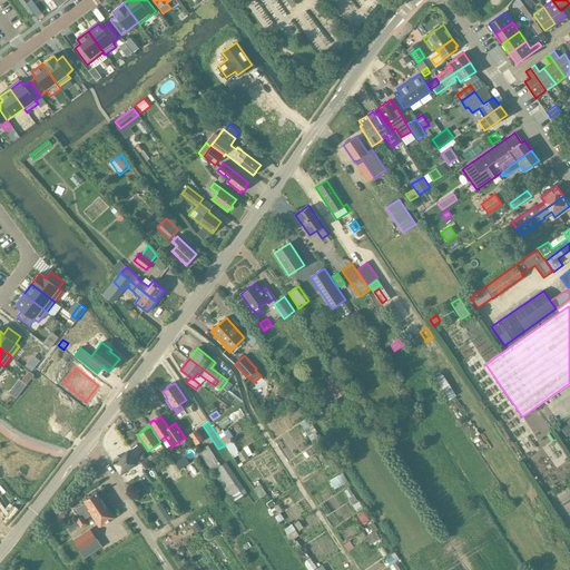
[(307,426),(304,429),(308,435),(313,432),(308,425),(307,426)]
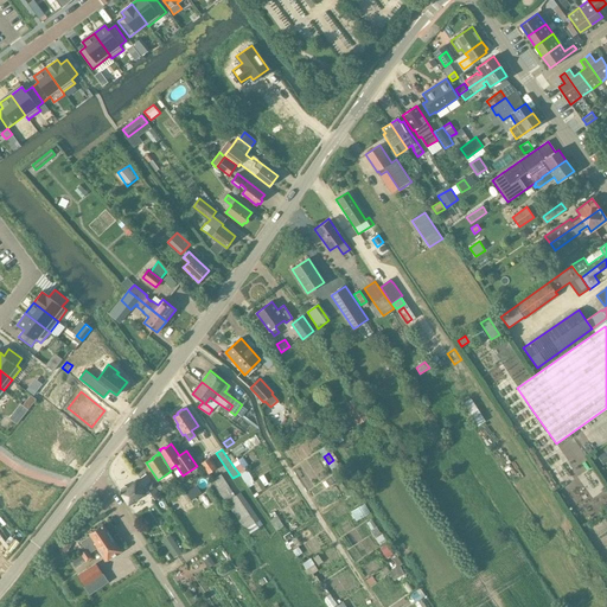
[(208,473),(209,474),(217,467),(210,457),(202,462),(208,473)]
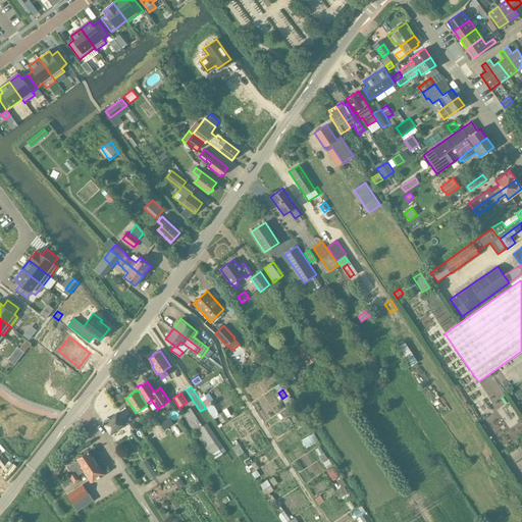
[(209,394),(200,400),(206,408),(211,415),(217,411),(212,403),(214,402),(209,394)]
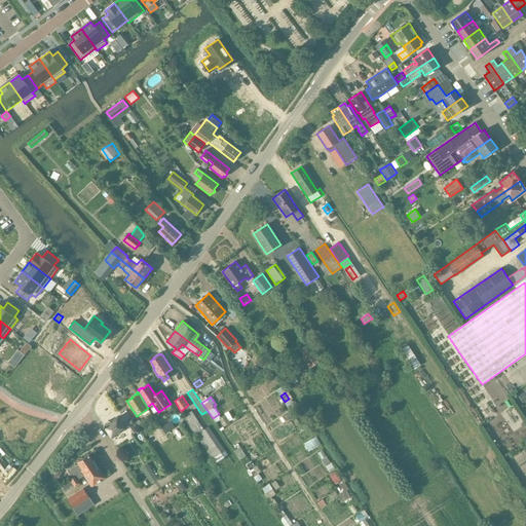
[(293,403),(287,406),(290,411),(296,408),(293,403)]
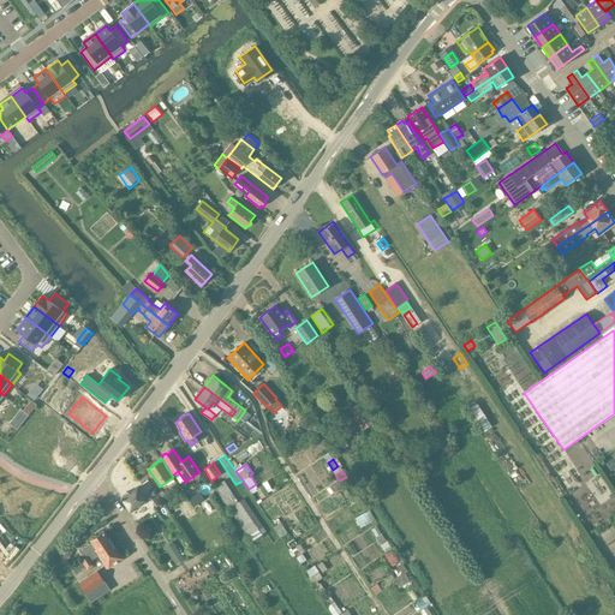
[(224,481),(214,487),(228,508),(238,502),(224,481)]
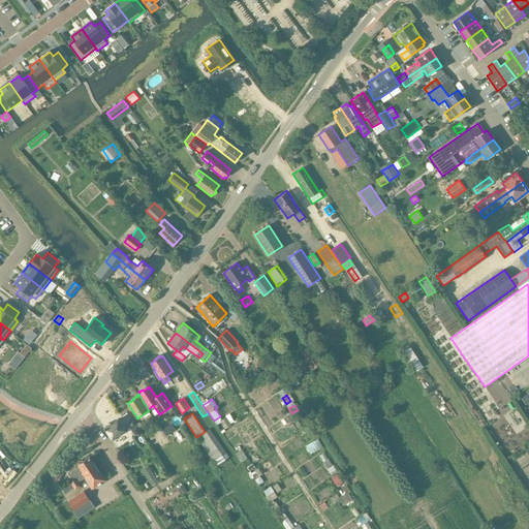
[(300,414),(293,418),(300,428),(306,424),(300,414)]
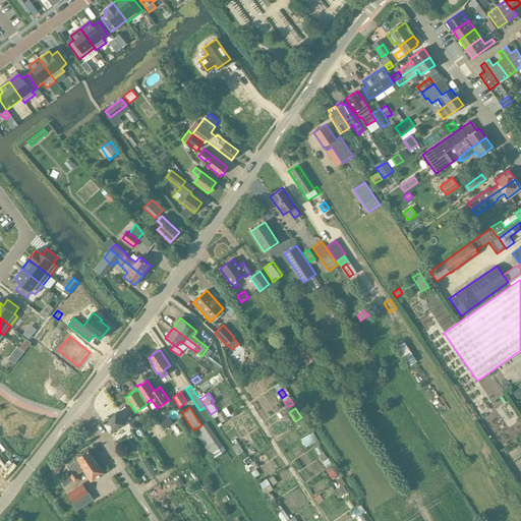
[(223,411),(217,414),(222,422),(227,418),(226,416),(223,411)]
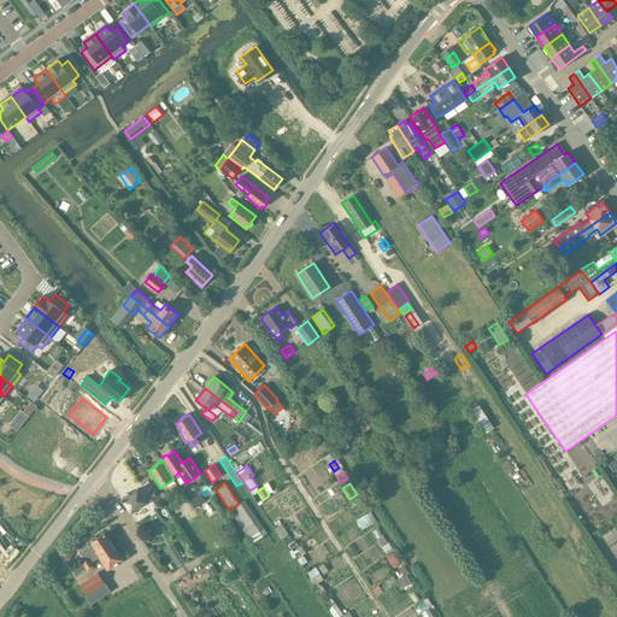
[(131,513),(148,501),(140,488),(129,494),(125,494),(125,497),(122,499),(125,506),(127,506),(131,513)]
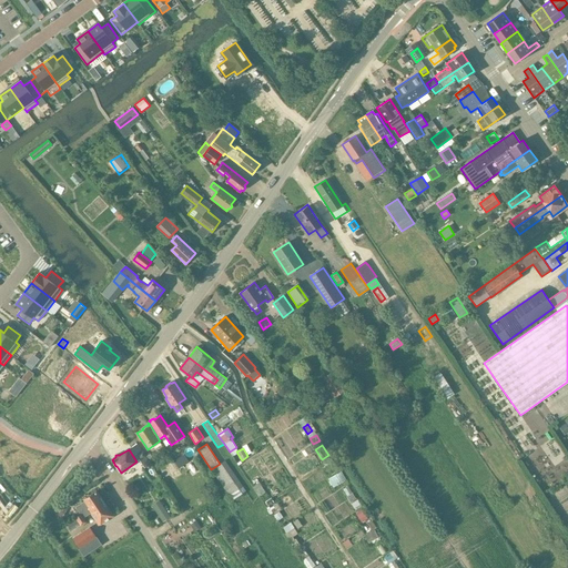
[(150,464),(149,462),(145,457),(140,460),(144,468),(150,464)]
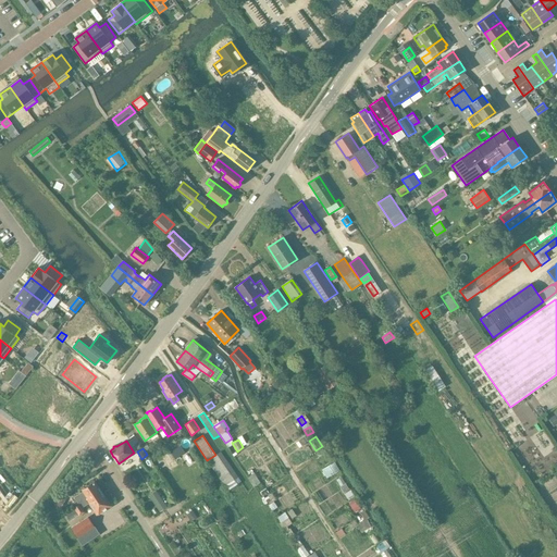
[(215,455),(207,460),(227,491),(242,481),(221,452),(215,455)]
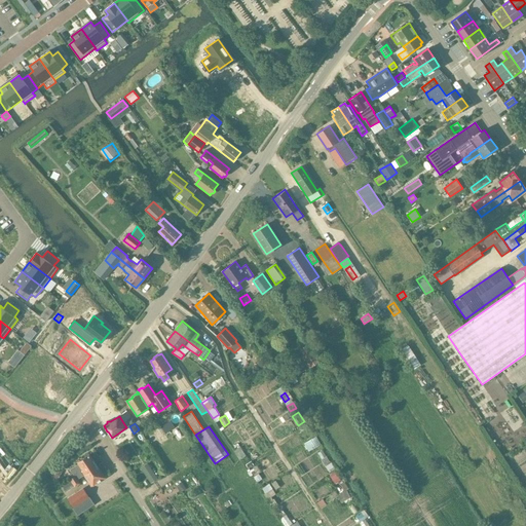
[(316,437),(304,443),(309,451),(321,445),(316,437)]
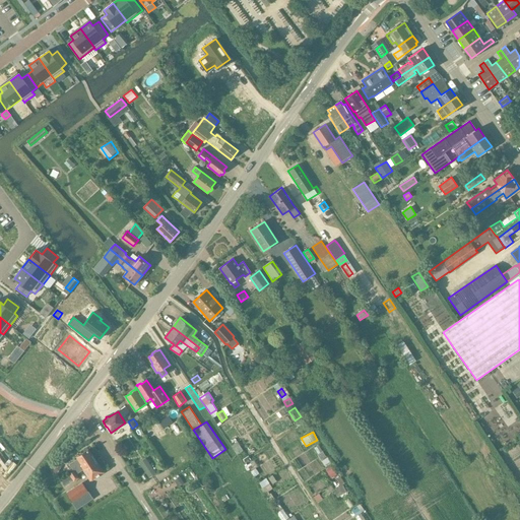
[(238,442),(232,446),(237,454),(243,450),(238,442)]
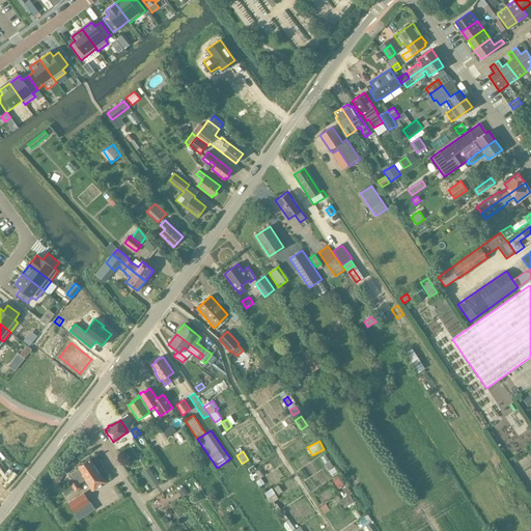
[(84,479),(98,470),(89,458),(78,466),(83,474),(81,475),(84,479)]
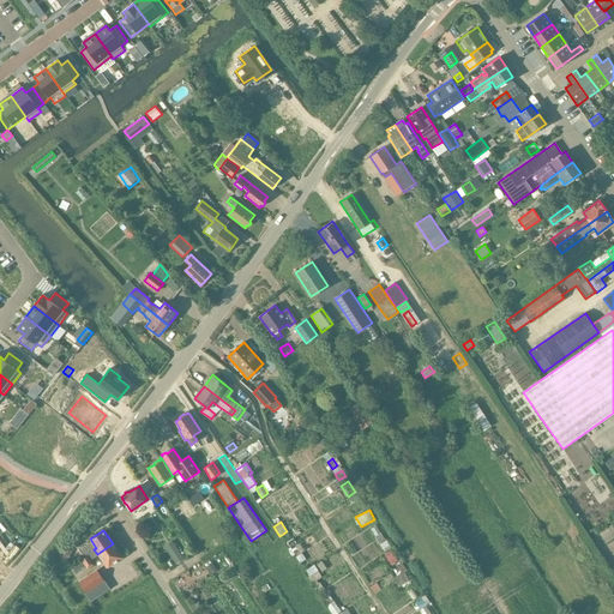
[(387,541),(380,545),(385,551),(391,547),(387,541)]
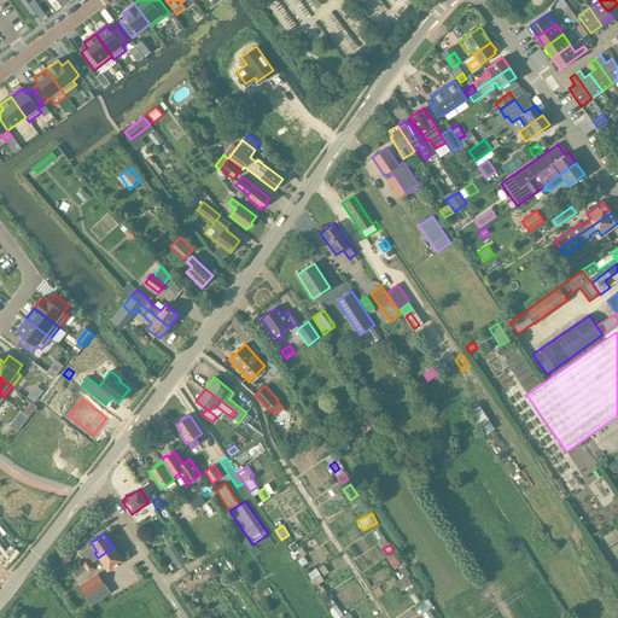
[(122,560),(114,547),(98,558),(106,571),(122,560)]
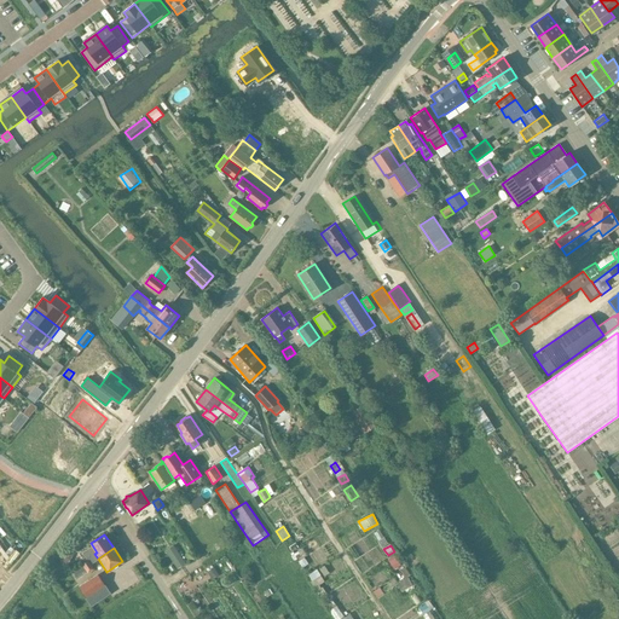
[(64,551),(58,559),(65,563),(70,555),(64,551)]
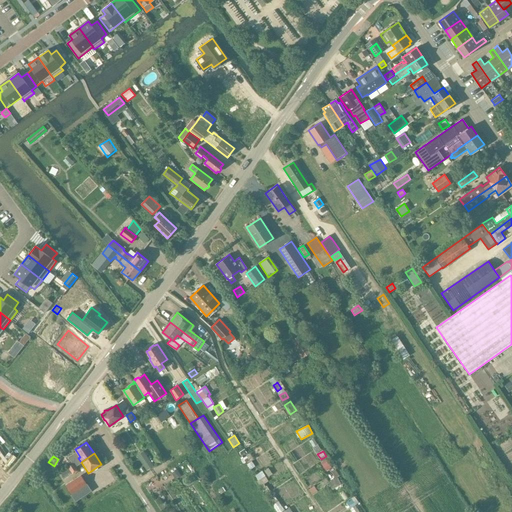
[(149,459),(142,464),(147,470),(153,466),(149,459)]
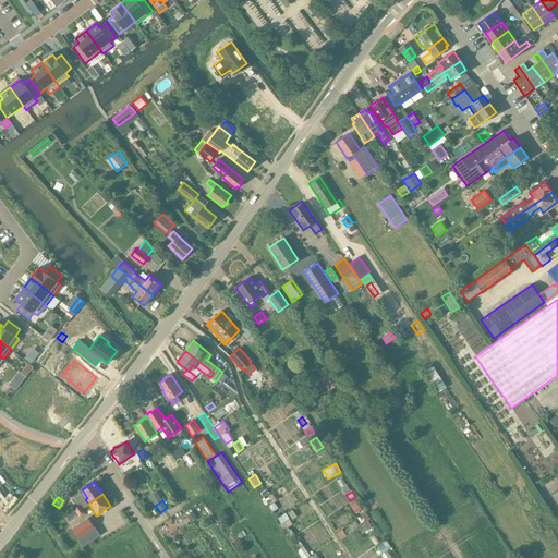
[(355,500),(350,505),(355,513),(361,509),(355,500)]
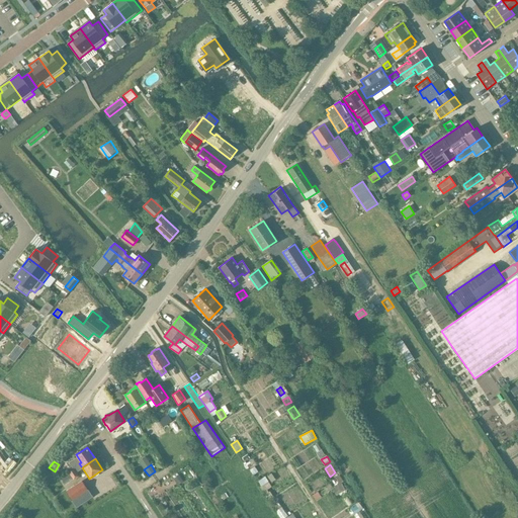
[(71,476),(68,471),(60,477),(65,485),(78,476),(75,472),(71,476)]
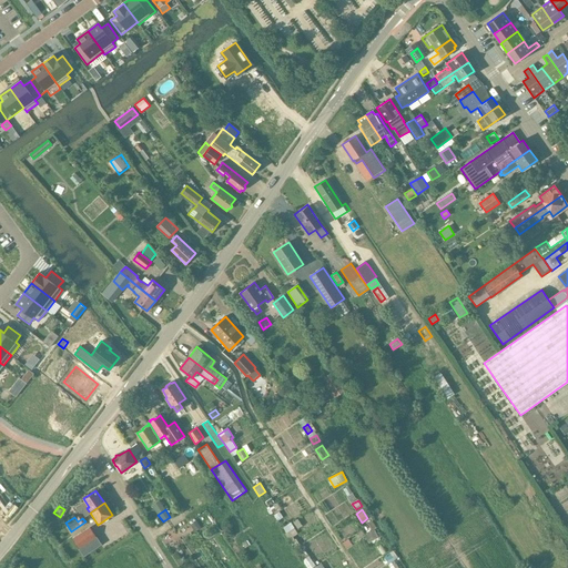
[(195,520),(190,525),(194,530),(200,527),(195,520)]
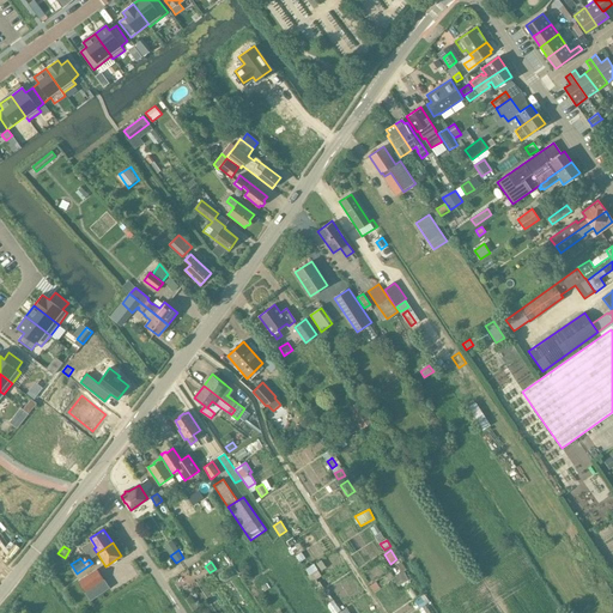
[(314,564),(305,569),(309,575),(317,570),(314,564)]
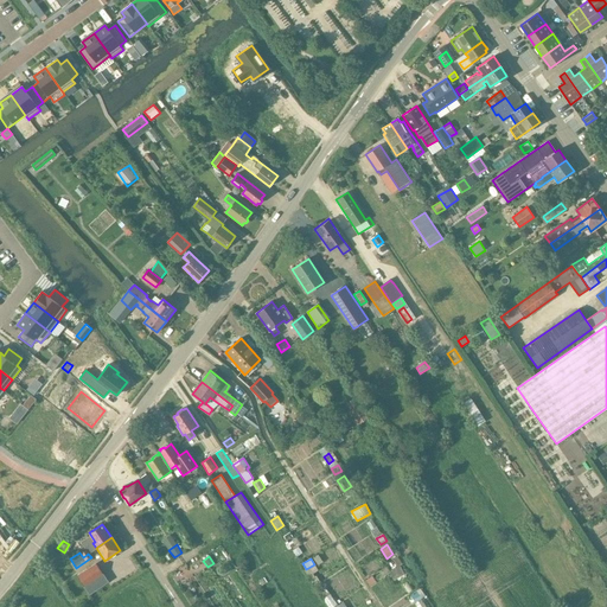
[(96,563),(77,575),(84,586),(102,574),(96,563)]
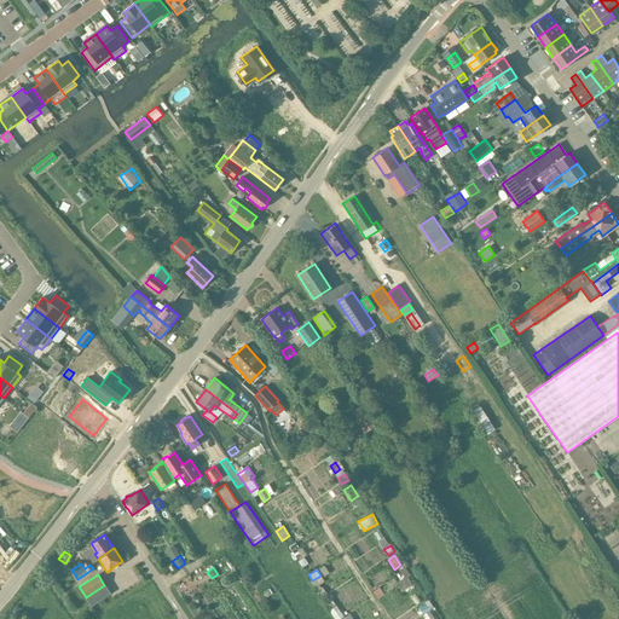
[(316,579),(311,582),(320,597),(325,594),(316,579)]
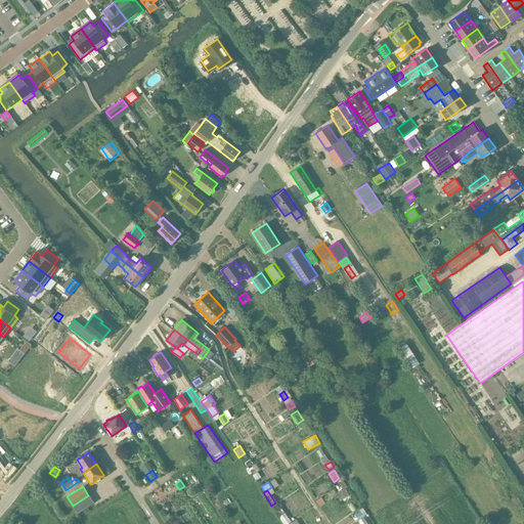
[(335,490),(325,496),(328,500),(338,493),(335,490)]
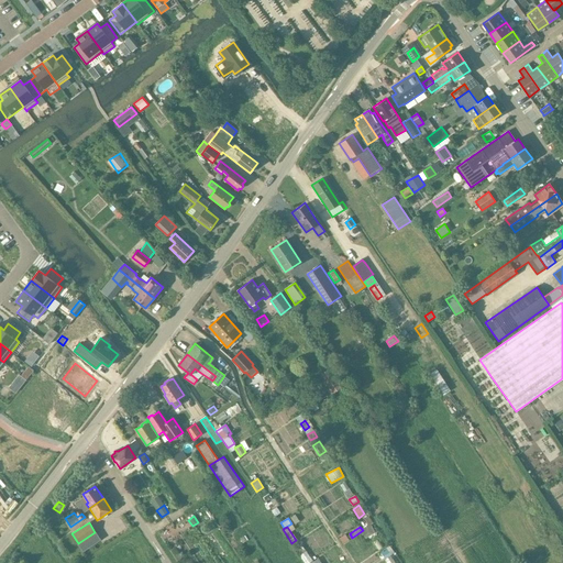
[(345,534),(340,539),(343,543),(349,539),(345,534)]
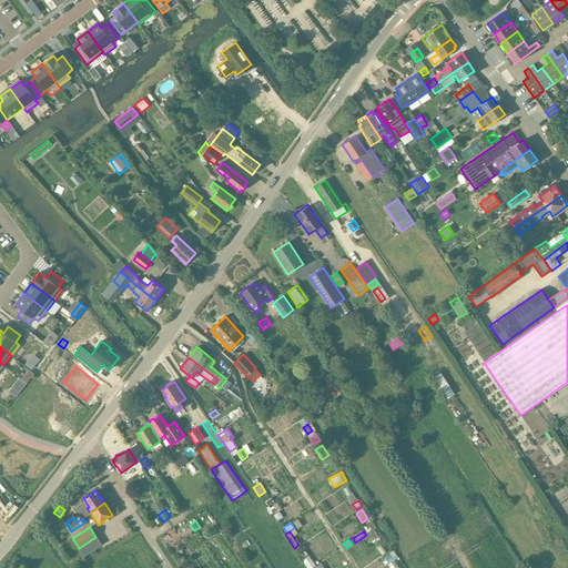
[(304,549),(297,554),(302,561),(303,560),(308,556),(304,549)]
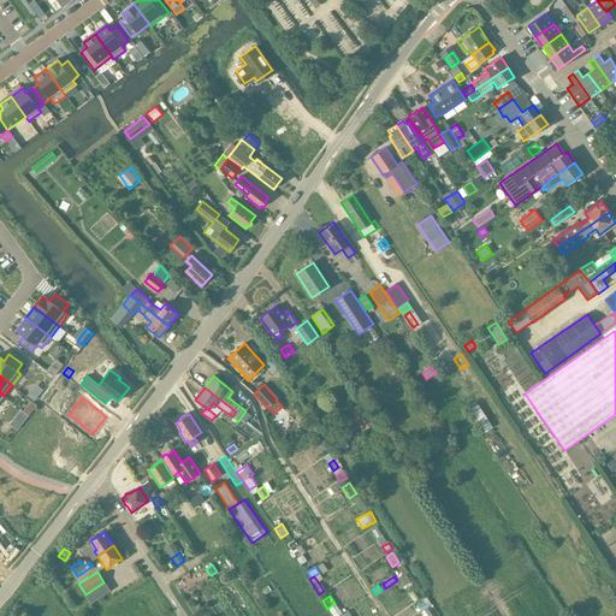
[(422,599),(416,604),(421,610),(427,605),(422,599)]
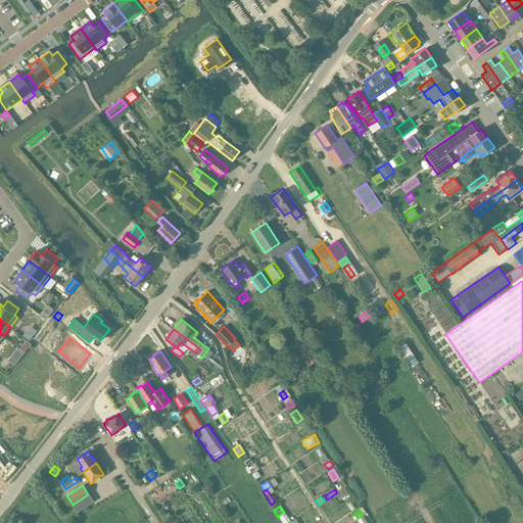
[(284,512),(279,516),(283,522),(288,522),(294,519),(290,513),(286,515),(284,512)]
